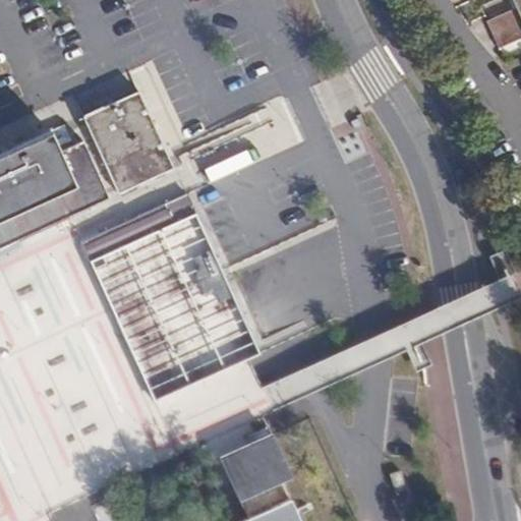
[(520,0),(514,0),(518,8),(488,22),(495,35),(520,22),(520,0)]
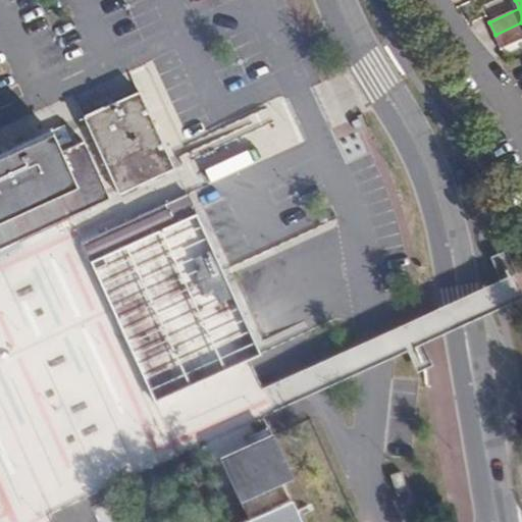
[(521,22),(496,35),(502,49),(521,39),(521,22)]
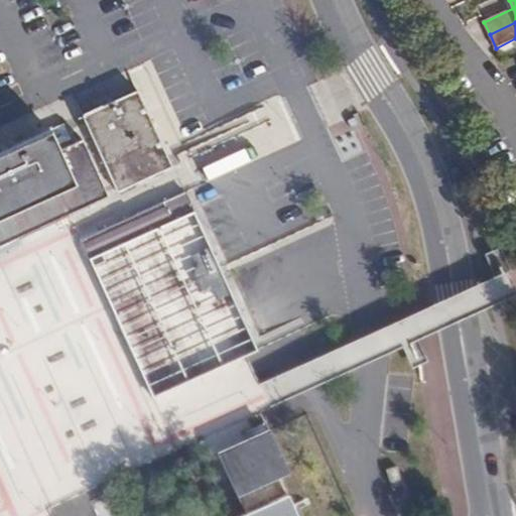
[(137,91),(83,116),(117,191),(172,166),(137,91)]
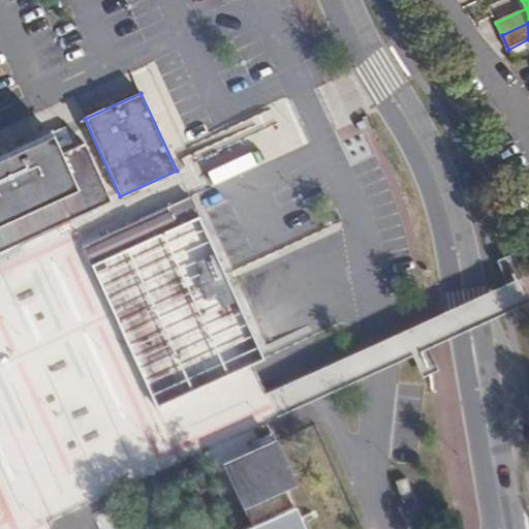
[(0,156),(0,221),(75,187),(60,154),(51,133),(0,156)]
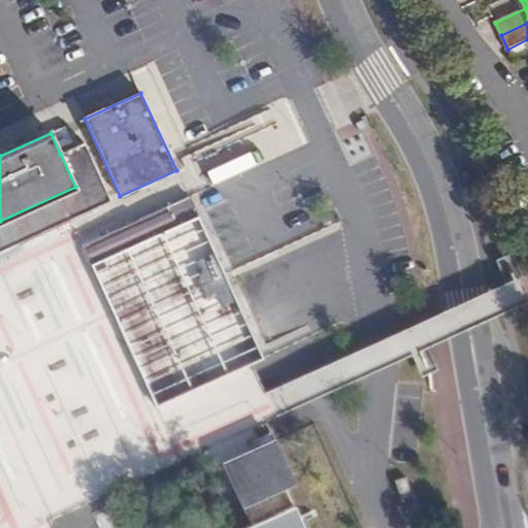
[(0,251),(70,219),(110,200),(85,142),(60,154),(75,187),(0,221),(0,251)]
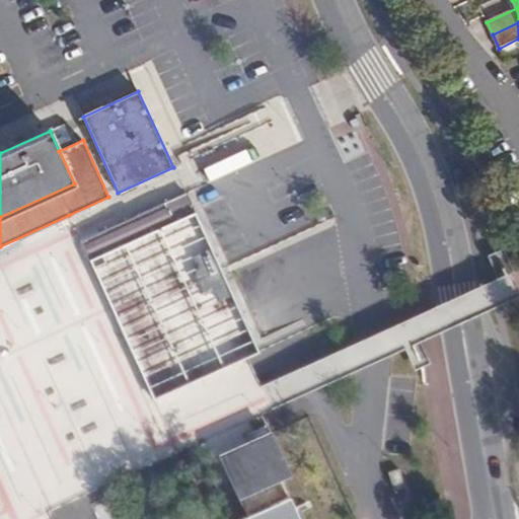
[(90,260),(195,212),(187,193),(81,241),(90,260)]
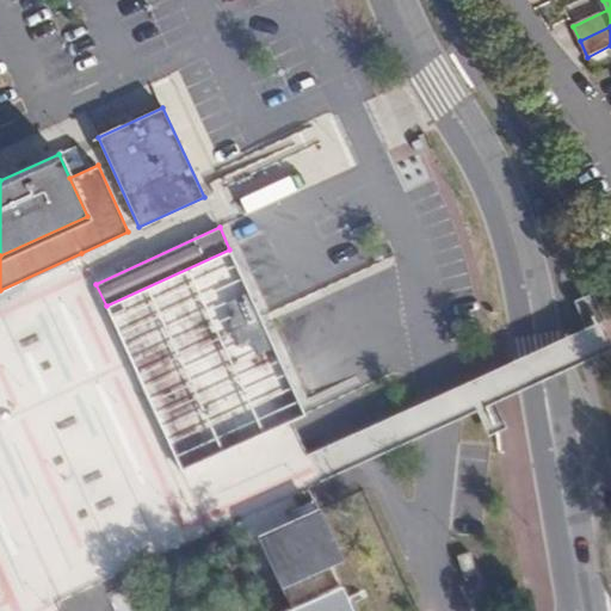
[(181,470),(291,419),(306,415),(229,250),(106,306),(181,470)]
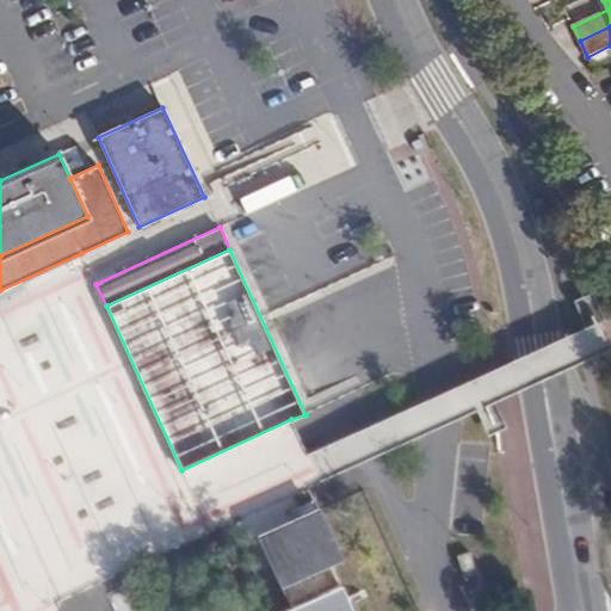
[(0,604),(2,610),(35,610),(60,600),(233,520),(306,488),(310,486),(320,481),(313,468),(307,452),(291,419),(181,470),(106,306),(96,284),(81,253),(0,290),(0,604)]
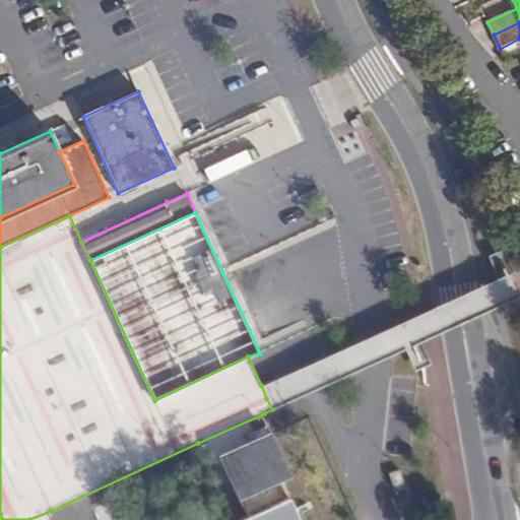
[(273,456),(282,452),(264,413),(260,415),(267,432),(263,435),(273,456)]
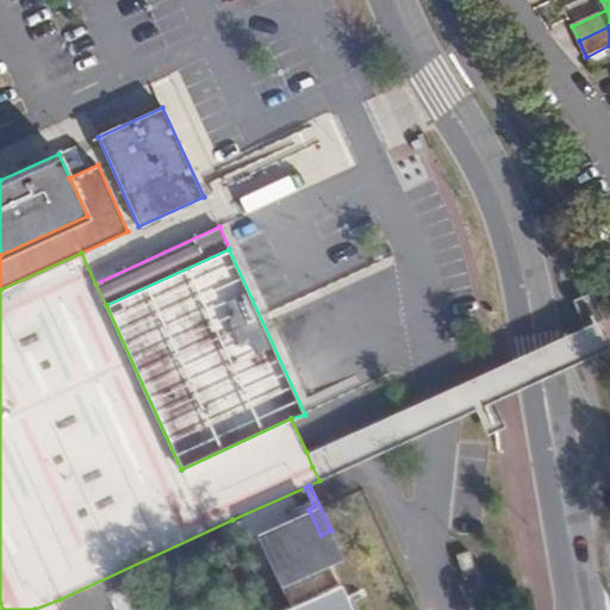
[(305,487),(232,520),(273,609),(354,609),(332,560),(342,555),(331,530),(321,535),(309,510),(313,506),(305,487)]
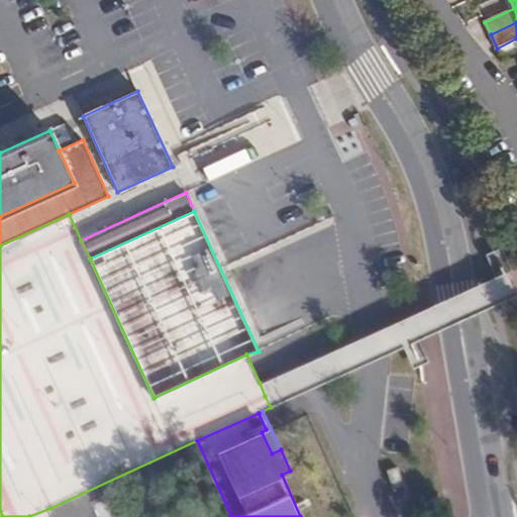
[(399,466),(388,471),(394,484),(404,479),(399,466)]
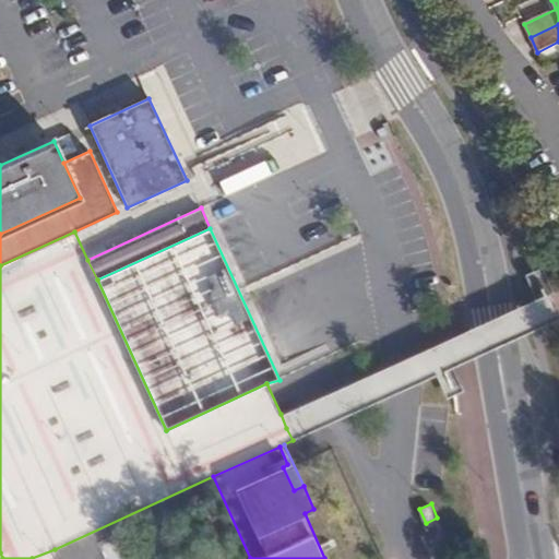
[(59,558),(55,549),(32,558),(59,558)]
